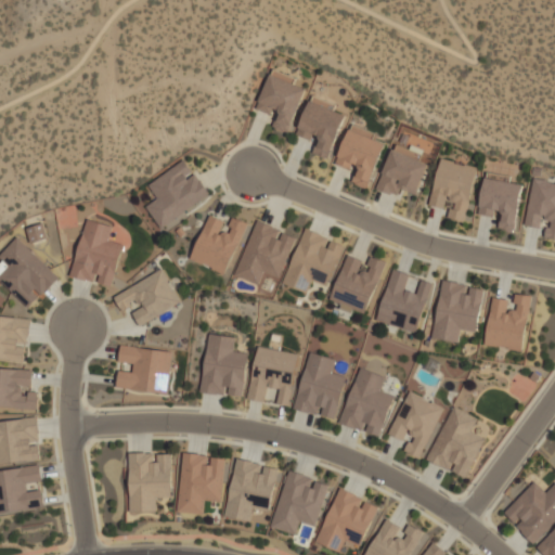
[(256,108),(270,74),(308,89),(293,126),(295,126),(292,134),(285,131),(284,132),(274,128),(275,127),(272,126),(275,120),(278,121),(282,111),(273,107),(270,114),(256,108)]
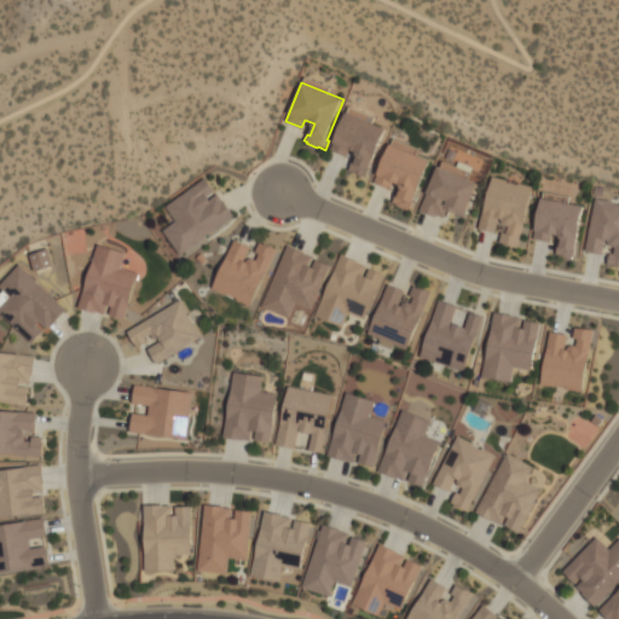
[(331,149),(346,111),(388,129),(371,169),(370,169),(366,177),(350,169),(352,162),(356,163),(358,156),(357,154),(357,151),(351,149),(347,156),(331,149)]
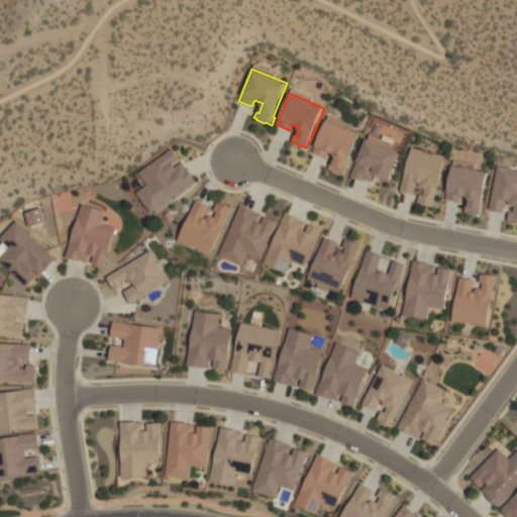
[(313,152),(326,120),(360,134),(343,175),(341,174),(341,175),(331,171),(332,170),(328,169),(331,164),(332,164),(335,158),(334,156),(334,153),(329,151),(326,158),(313,152)]
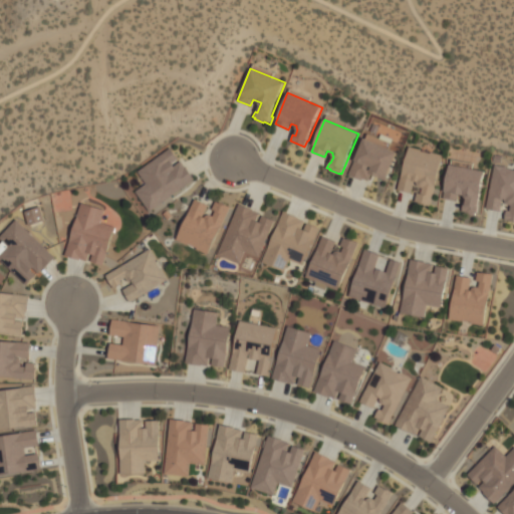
[(348,175),(363,138),(365,139),(367,135),(389,143),(387,147),(399,152),(388,180),(372,174),(369,180),(363,178),(362,180),(348,175)]
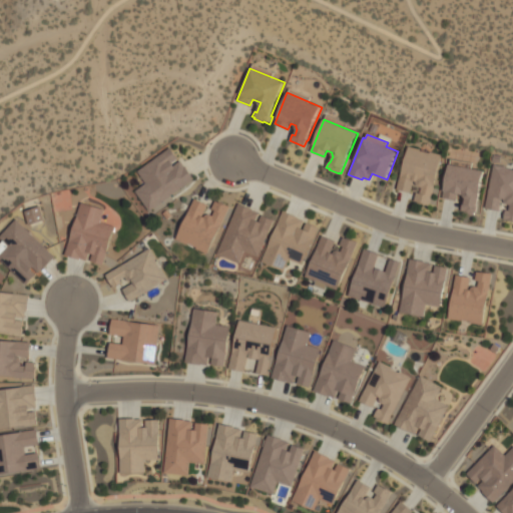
[(397,188),(408,146),(421,149),(420,150),(430,153),(430,151),(443,155),(431,204),(415,200),(417,192),(420,193),(422,187),(418,186),(417,185),(416,184),(416,182),(416,180),(415,180),(412,192),(397,188)]
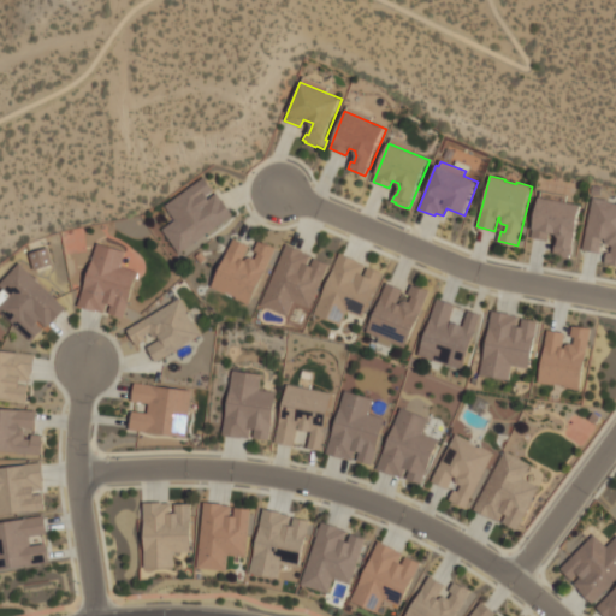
[(181,254),(163,229),(176,220),(165,205),(203,177),(213,190),(206,195),(209,199),(217,193),(221,199),(223,199),(234,214),(181,254)]
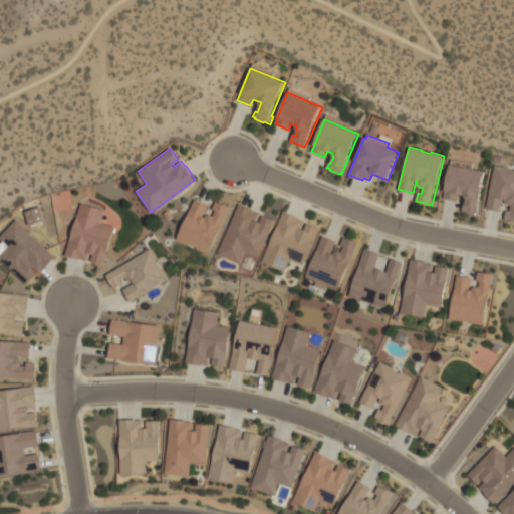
[(444,198),(450,164),(487,171),(479,215),(466,213),(467,212),(463,211),(464,204),(466,205),(467,198),(466,197),(465,195),(460,195),(459,201),(444,198)]
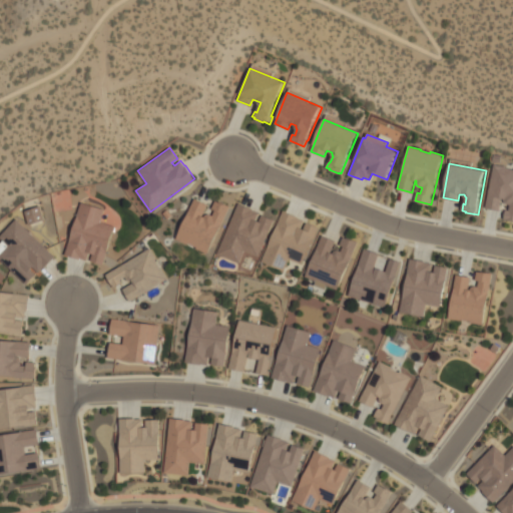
[(485,207),(493,164),(506,166),(506,168),(512,168),(512,220),(509,220),(509,219),(504,218),(506,209),(509,210),(510,204),(507,204),(506,203),(505,202),(504,201),(504,199),(504,198),(502,198),(501,201),(502,201),(501,210),(485,207)]
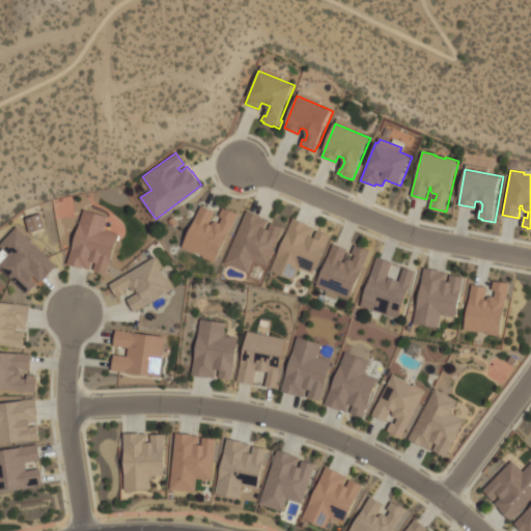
[(184,247),(202,205),(216,212),(211,223),(213,224),(214,223),(215,222),(217,222),(219,222),(221,223),(224,218),(220,216),(224,207),(239,214),(230,232),(229,232),(217,261),(184,247)]
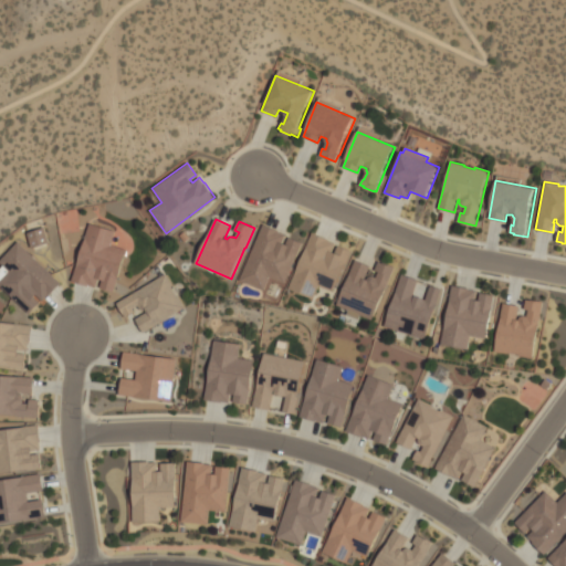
[(72,281),(90,223),(115,231),(112,244),(127,250),(114,291),(101,286),(103,280),(98,279),(96,286),(88,284),(88,285),(72,281)]
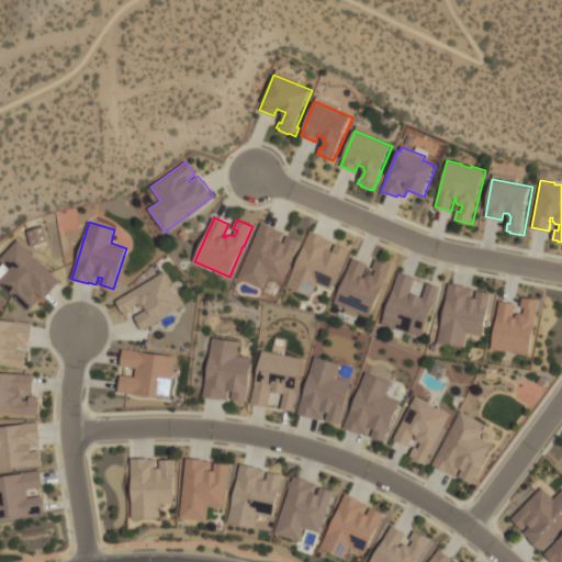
[(239,278),(262,223),(278,228),(278,229),(285,233),(282,240),(285,243),(289,235),(302,240),(285,281),(270,274),(265,288),(239,278)]
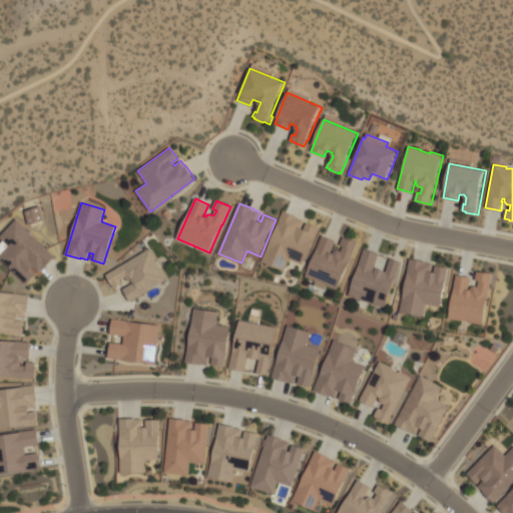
[(28,224),(43,219),(38,205),(23,210),(28,224)]
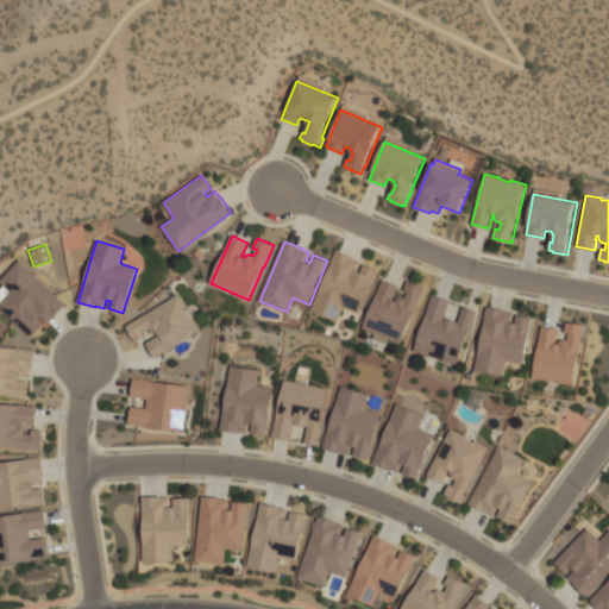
[(313,309),(337,250),(362,261),(358,270),(362,272),(365,263),(381,269),(362,314),(345,307),(339,321),(313,309)]
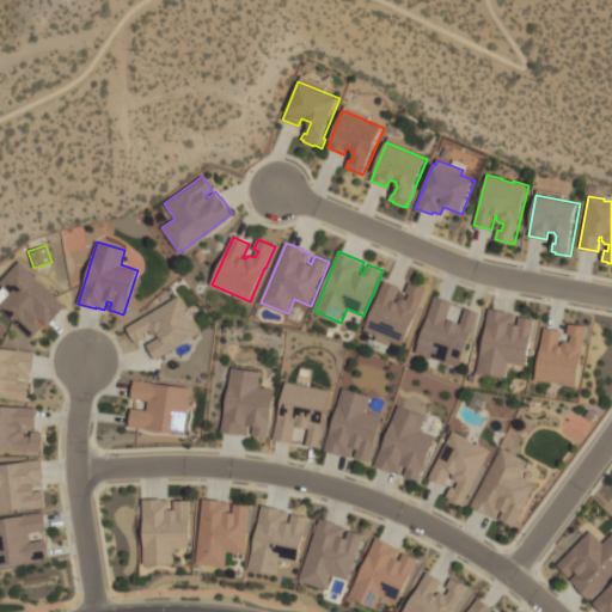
[(0,279),(18,261),(66,305),(47,325),(40,318),(37,320),(43,326),(32,338),(0,307),(0,303),(10,293),(0,283),(0,279)]
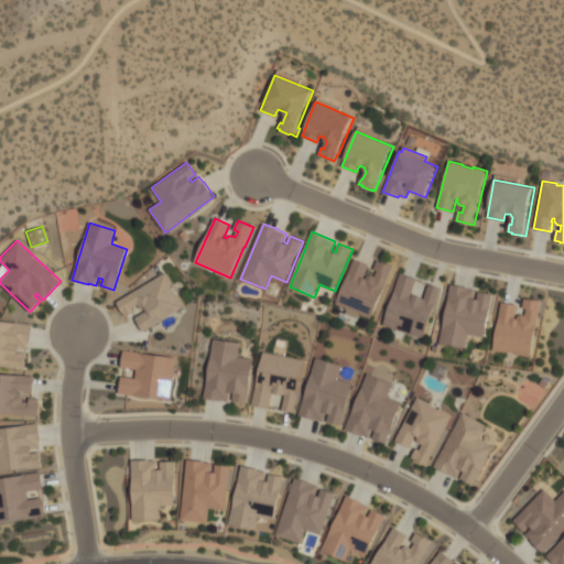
[(337,304),(356,259),(370,264),(365,278),(367,279),(368,277),(369,275),(371,275),(373,275),(376,277),(378,271),(375,269),(378,260),(394,267),(373,318),(361,313),(359,317),(348,313),(349,308),(337,304)]
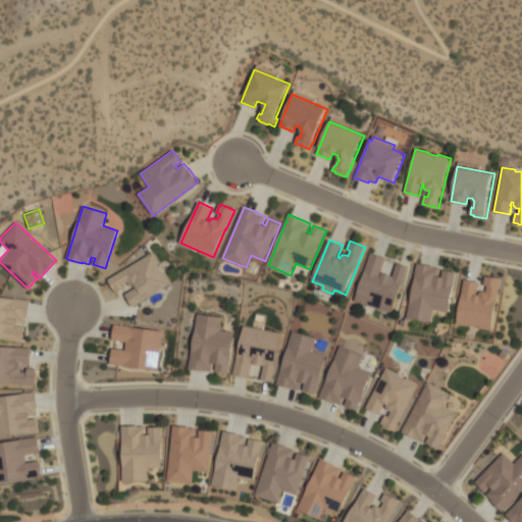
[(108,279),(153,252),(172,283),(134,306),(126,294),(137,288),(136,285),(132,288),(128,281),(123,284),(125,288),(117,292),(115,290),(114,290),(108,279)]
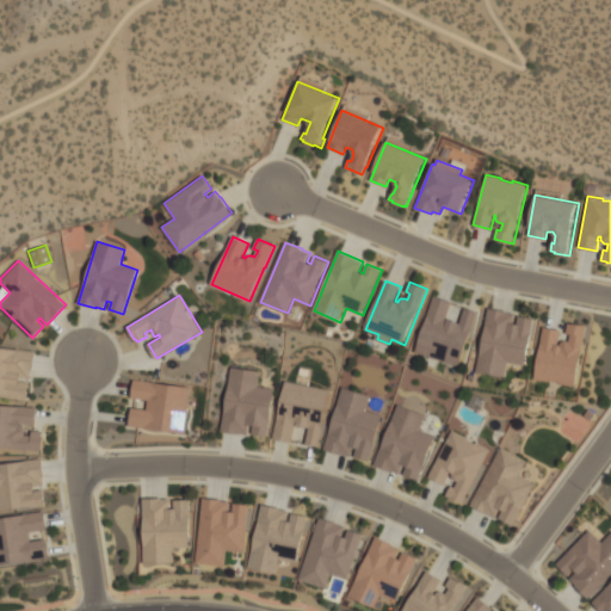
[(417,352),(430,314),(429,314),(434,296),(452,302),(448,319),(449,320),(449,319),(460,322),(460,323),(461,323),(466,308),(479,313),(461,366),(417,352)]
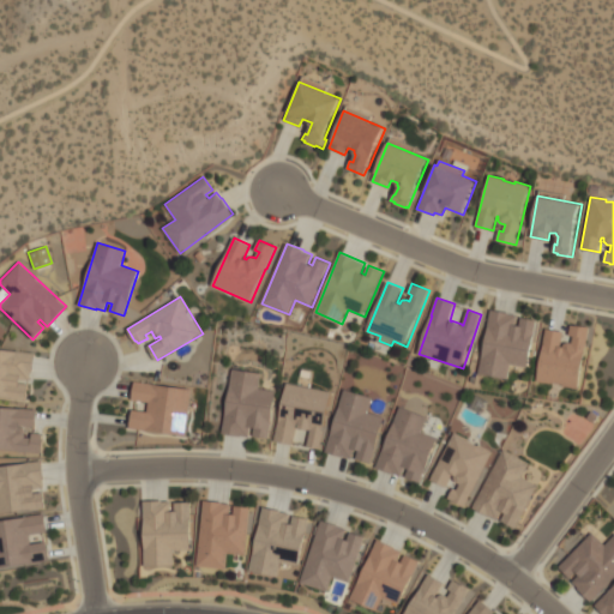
[(480,373),(492,309),(510,313),(510,314),(519,315),(517,325),(521,326),(522,317),(539,320),(530,367),(512,363),(510,378),(480,373)]
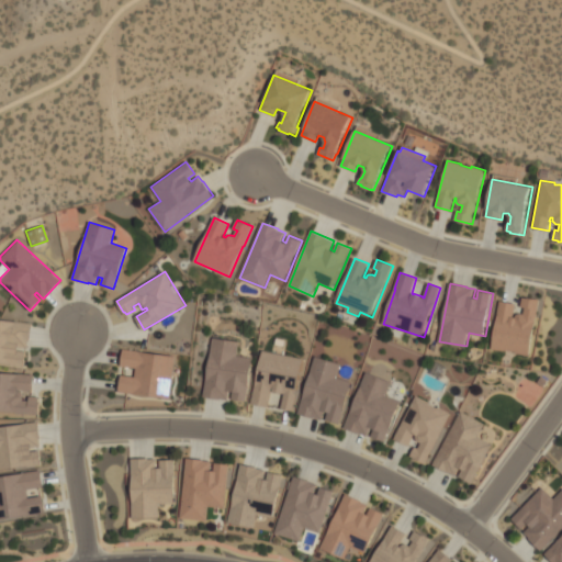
[(493,348),(501,301),(517,304),(515,317),(516,317),(517,313),(525,314),(526,307),(521,307),(524,298),(541,301),(531,355),(493,348)]
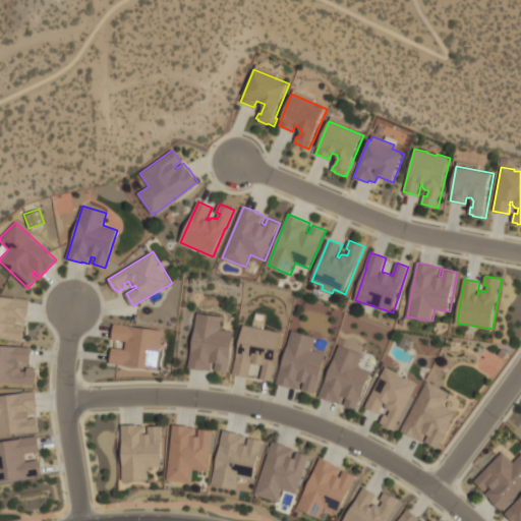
[(0,295),(30,299),(26,323),(17,322),(17,325),(24,326),(22,339),(0,336),(0,295)]
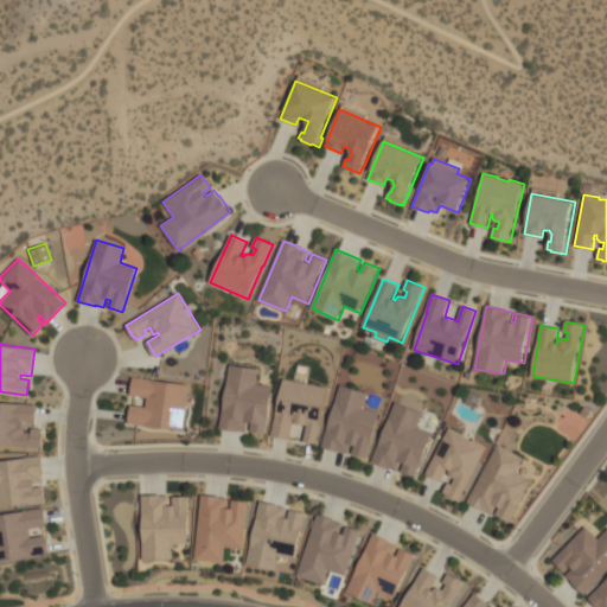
[(230,364),(259,369),(256,384),(274,387),(267,433),(250,430),(253,422),(248,422),(247,432),(238,430),(219,428),(230,364)]
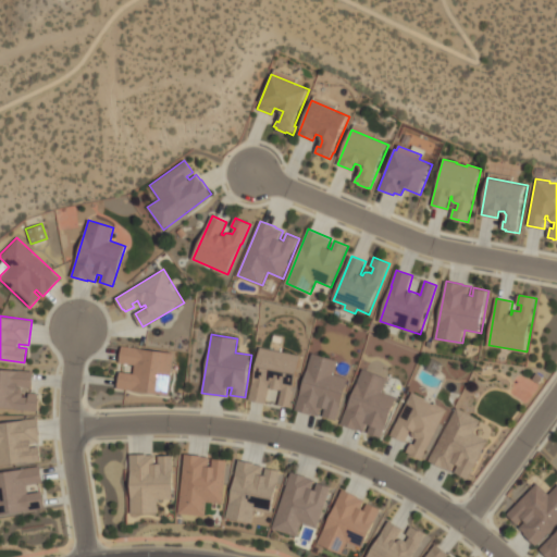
[(123,346),(176,353),(171,394),(119,387),(120,382),(122,371),(135,373),(136,364),(121,362),(123,346)]
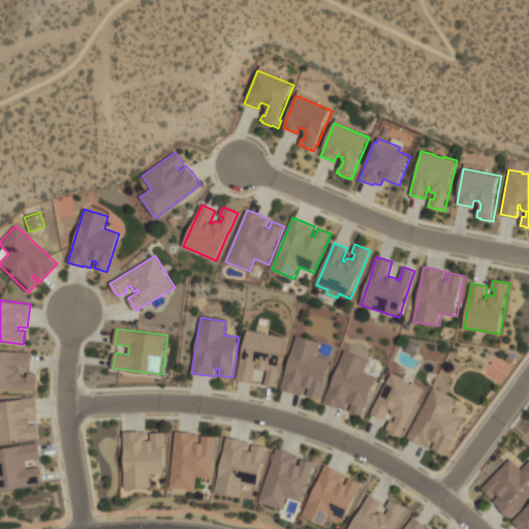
[(237,379),(247,330),(287,338),(277,386),(265,384),(268,371),(255,368),(252,382),(237,379)]
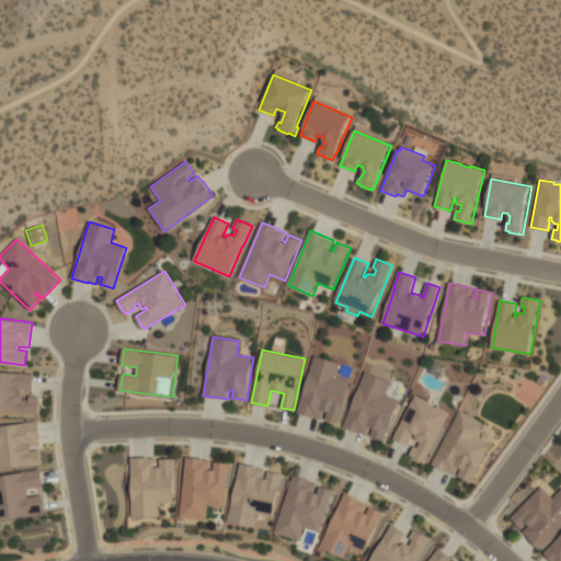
[(315,355),(341,363),(336,377),(353,381),(340,423),(325,419),(328,411),(324,410),(322,419),(315,416),(313,418),(297,412),(315,355)]
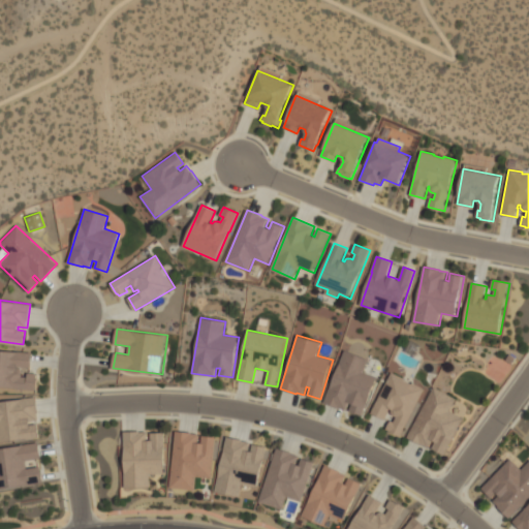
[(0,349),(31,352),(30,368),(18,367),(18,369),(23,369),(22,376),(28,377),(28,373),(37,374),(36,390),(0,386),(0,349)]
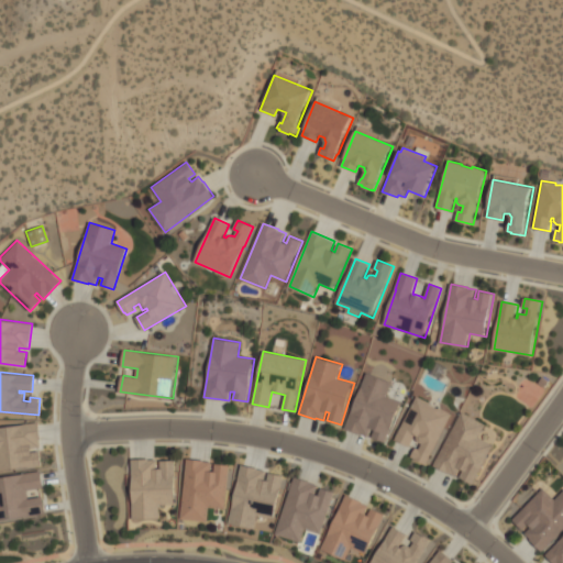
[(366,373),(393,383),(387,396),(403,401),(387,442),(372,437),(375,430),(372,429),(368,437),(361,433),(360,434),(344,428),(350,414),(351,414),(366,373)]
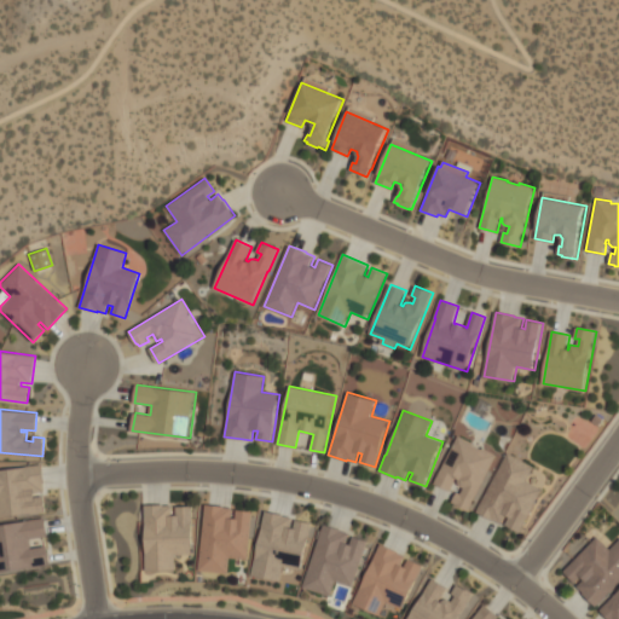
[(470,510),(452,502),(457,492),(461,493),(464,487),(461,486),(458,482),(458,479),(457,478),(450,491),(434,484),(458,435),(472,443),(472,444),(481,450),(482,447),(497,455),(470,510)]
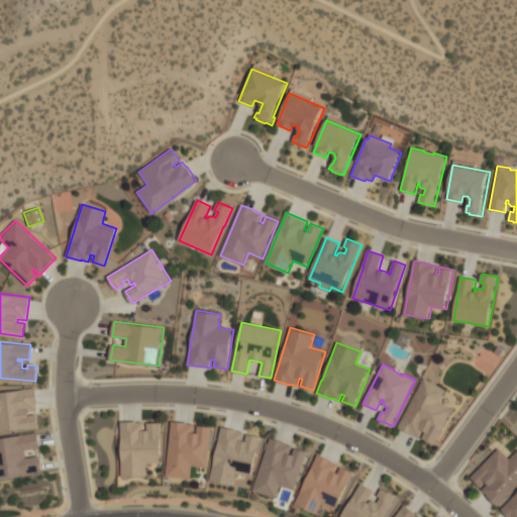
[(398,427),(424,379),(446,390),(440,402),(453,409),(434,444),(422,438),(425,432),(422,430),(418,437),(413,434),(412,435),(398,427)]
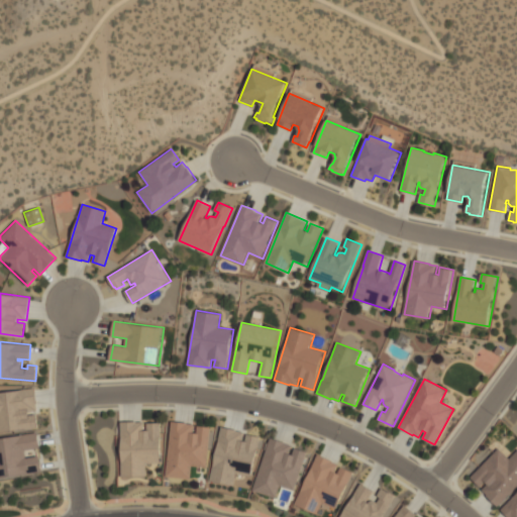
[(0,392),(34,388),(37,410),(29,412),(29,415),(36,414),(38,427),(0,431),(0,392)]
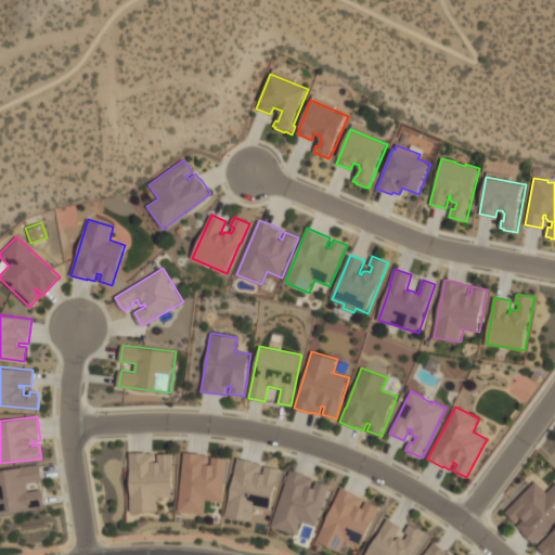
[(132,512),(130,453),(147,452),(147,453),(155,453),(155,462),(158,462),(158,454),(172,454),(173,497),(158,498),(158,511),(132,512)]
